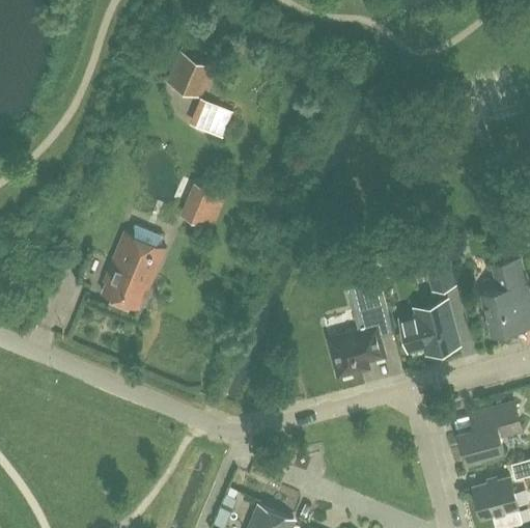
[(215,68),(178,53),(165,83),(201,99),(215,68)]
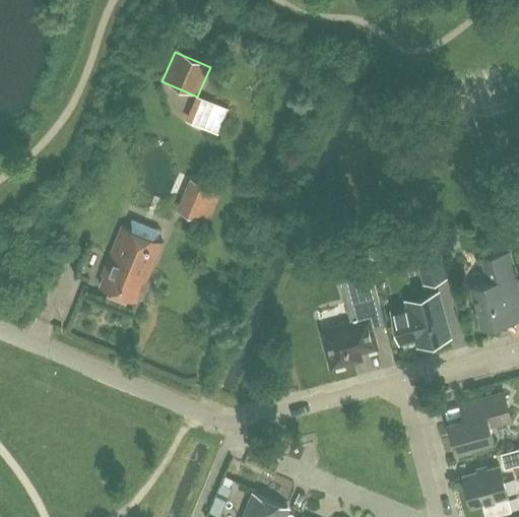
[(197,98),(195,97),(184,122),(216,136),(228,111),(197,98)]
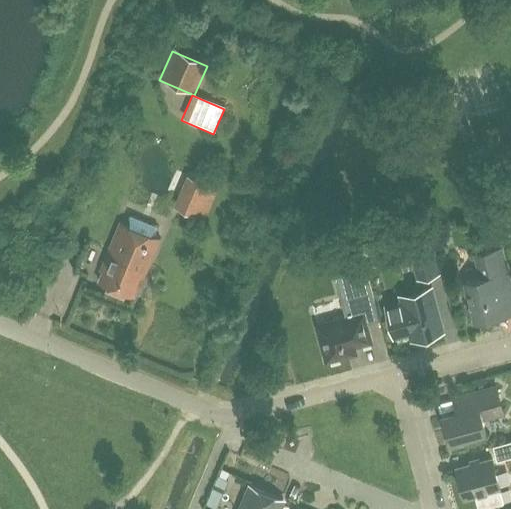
[(204,225),(218,192),(188,179),(174,212),(204,225)]
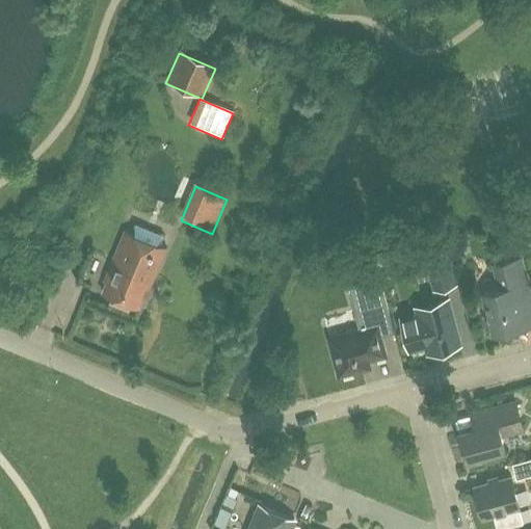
[(515,219),(505,221),(506,230),(518,227),(515,219)]
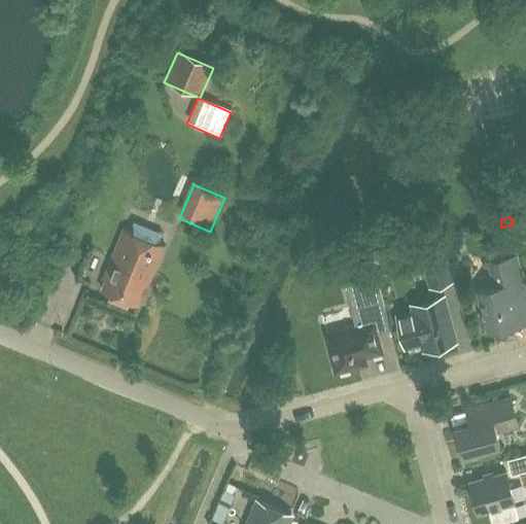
[(101,292),(136,308),(144,286),(147,287),(164,248),(159,246),(163,237),(133,224),(129,234),(123,231),(102,280),(105,282),(101,292)]
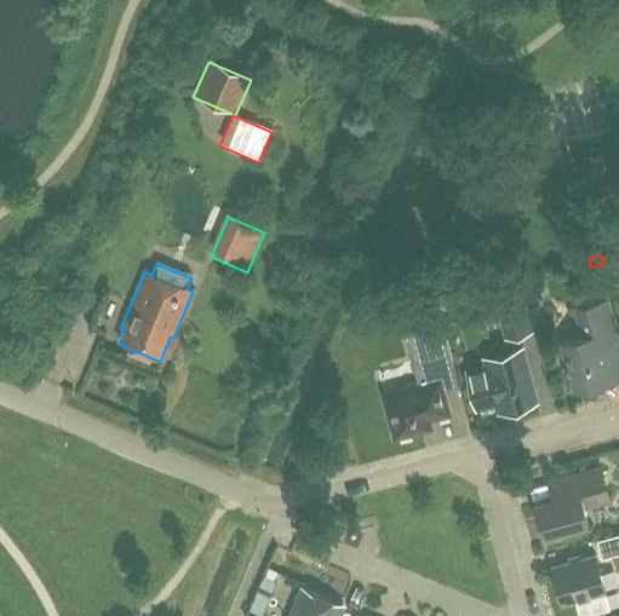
[(516,276),(500,281),(504,291),(520,287),(516,276)]
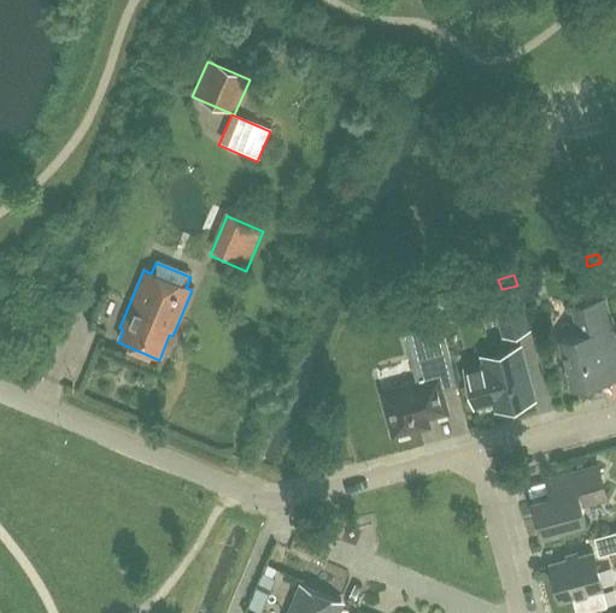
[(498,337),(528,329),(518,293),(488,301),(498,337)]
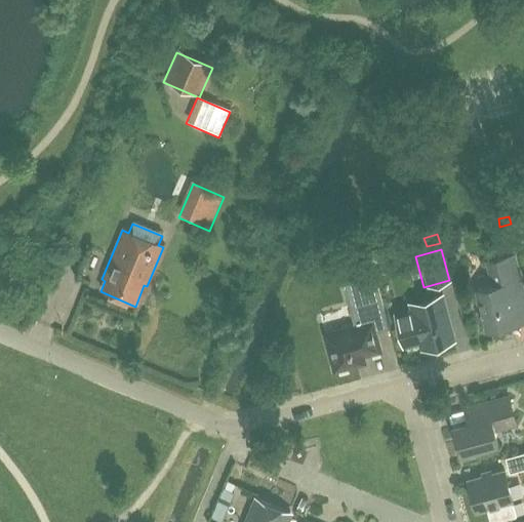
[(486,332),(513,325),(523,322),(523,298),(513,256),(486,264),(493,287),(476,292),(486,332)]
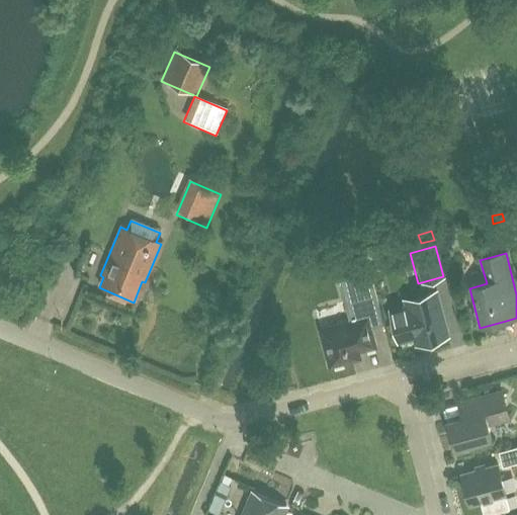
[(390,312),(394,326),(399,343),(414,339),(416,345),(447,337),(435,293),(404,303),(406,308),(390,312)]
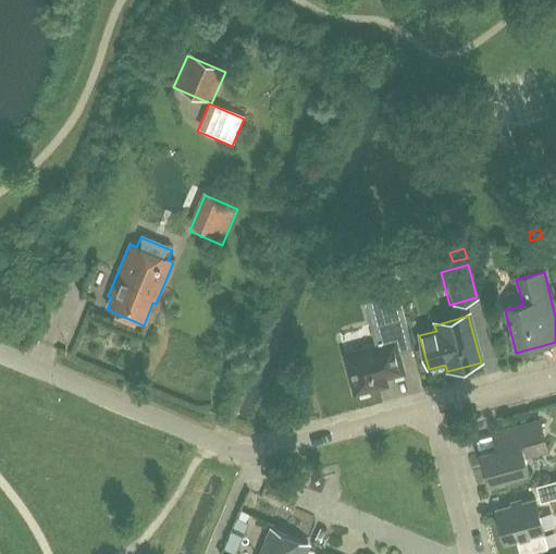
[(374,347),(344,356),(355,396),(372,391),(373,391),(375,389),(375,388),(377,386),(377,385),(375,382),(403,374),(397,355),(412,352),(404,319),(370,329),(374,347)]
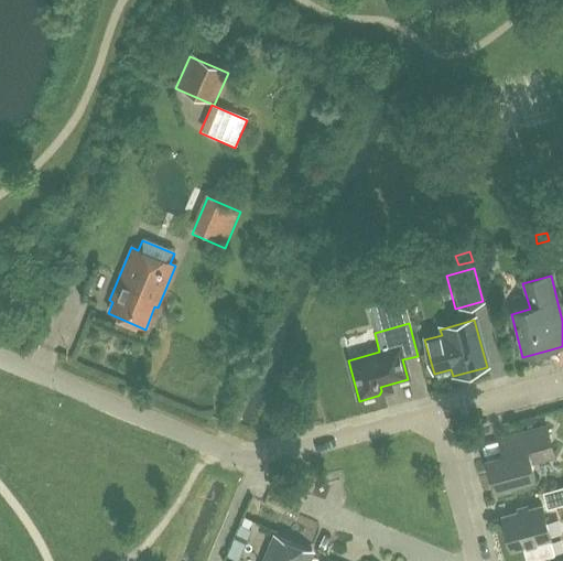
[(519,453),(487,461),(494,489),(534,478),(530,464),(553,457),(545,429),(515,438),(519,453)]
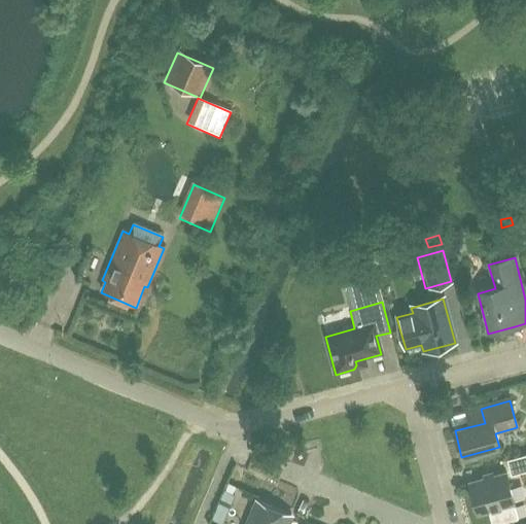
[(525,456),(505,461),(510,477),(525,472),(525,456)]
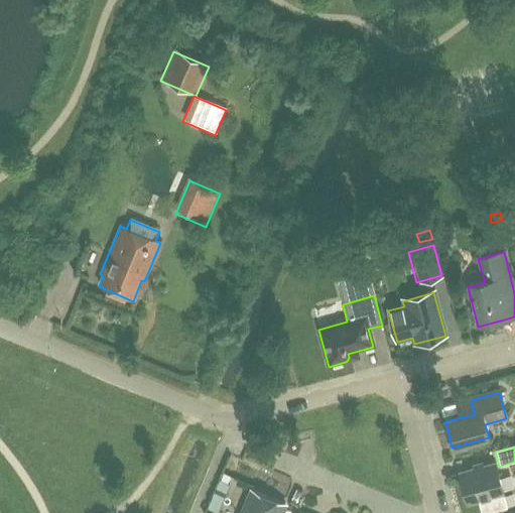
[(507,509),(503,494),(495,465),(459,474),(467,503),(478,500),(481,512),(494,512),(507,509)]
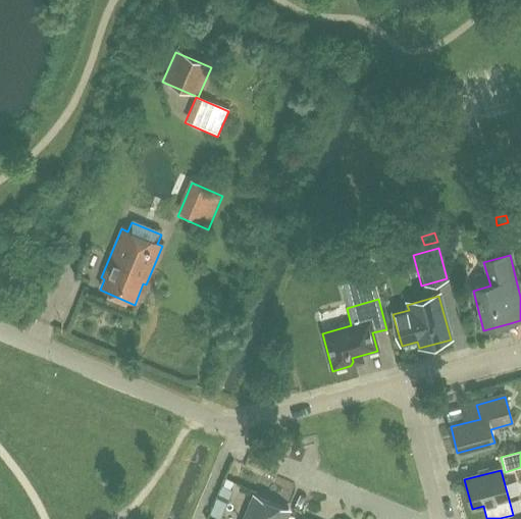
[(284,518),(288,512),(254,498),(244,518),(284,518)]
